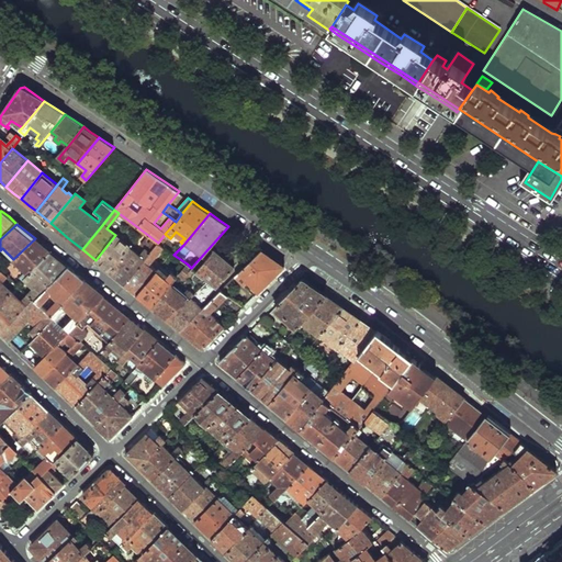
[(102,266),(110,272),(130,247),(115,235),(96,260),(102,266)]
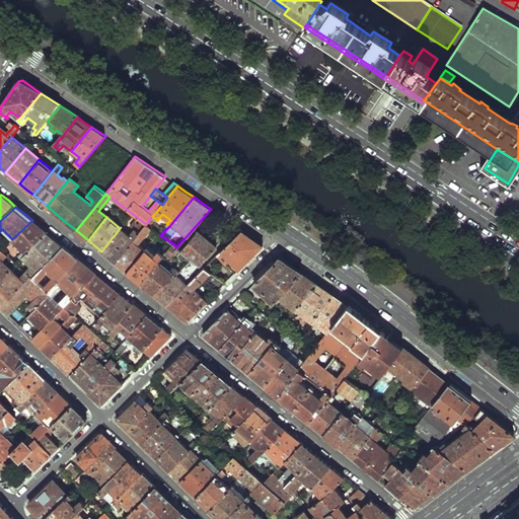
[(12,239),(24,250),(19,254),(22,258),(47,232),(39,226),(32,220),(12,239)]
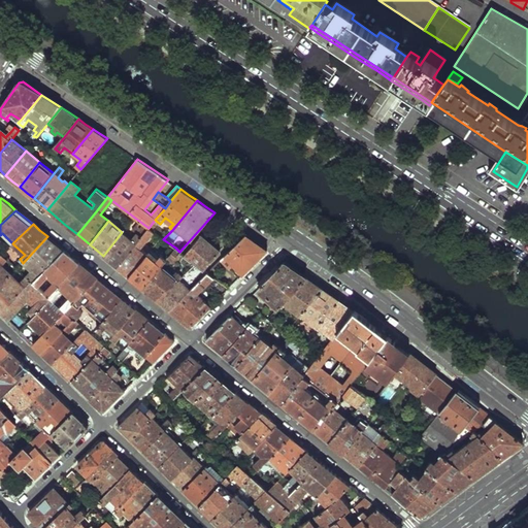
[(122,271),(129,276),(146,255),(140,249),(153,232),(149,228),(141,236),(117,267),(122,271)]
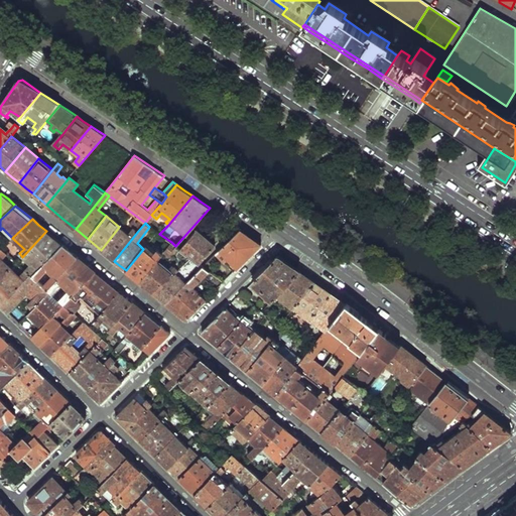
[(222,235),(229,240),(240,229),(233,224),(222,235)]
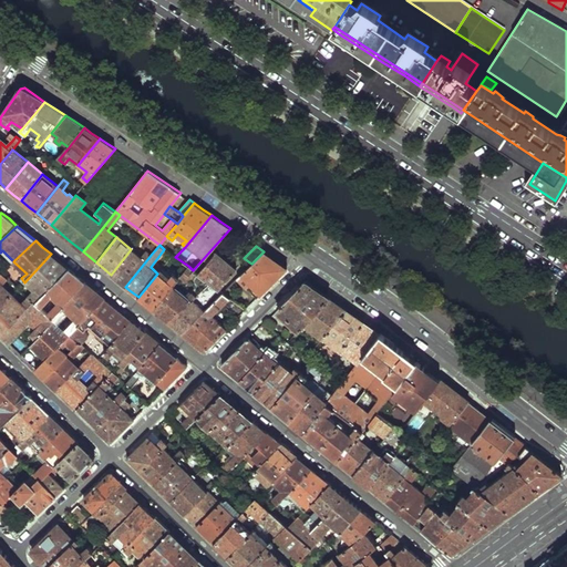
[(119,280),(125,287),(152,254),(146,249),(141,256),(134,251),(131,249),(111,275),(119,280)]
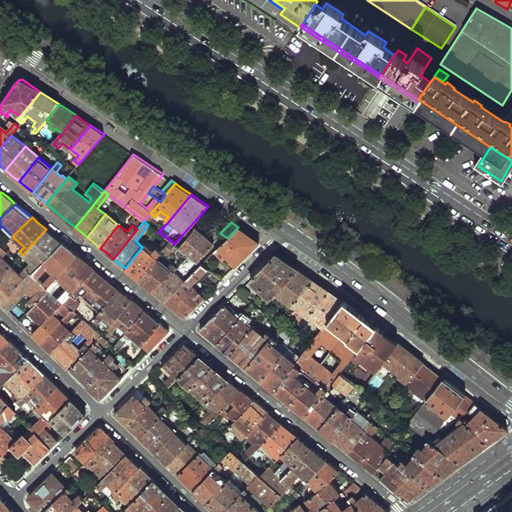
[(178,247),(189,255),(198,261),(214,243),(196,227),(178,247)]
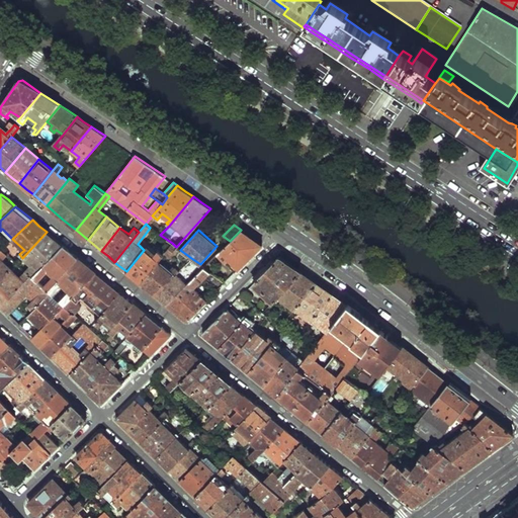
[(224,254),(239,269),(263,245),(250,236),(241,230),(230,241),(219,252),(221,255),(224,254)]
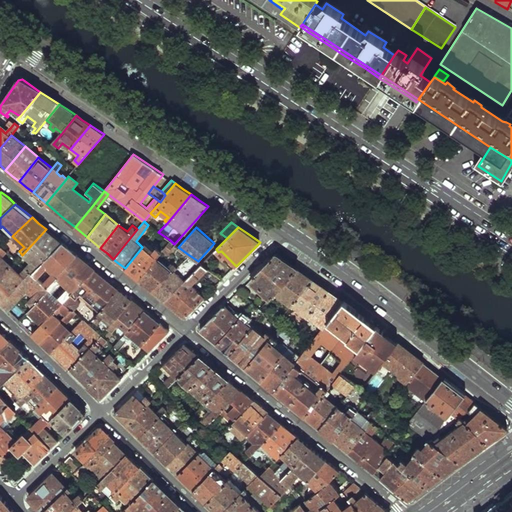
[(22,255),(31,263),(26,268),(30,271),(32,273),(62,242),(55,236),(46,229),(22,255)]
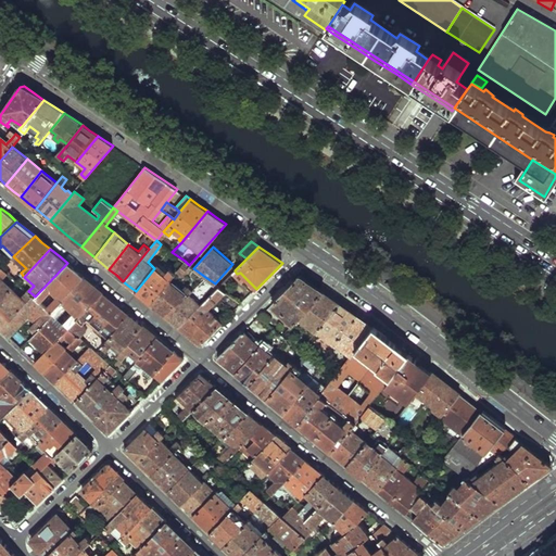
[(156,308),(166,316),(205,277),(193,268),(189,265),(185,261),(175,273),(181,278),(184,275),(193,281),(182,292),(169,279),(150,303),(156,308)]
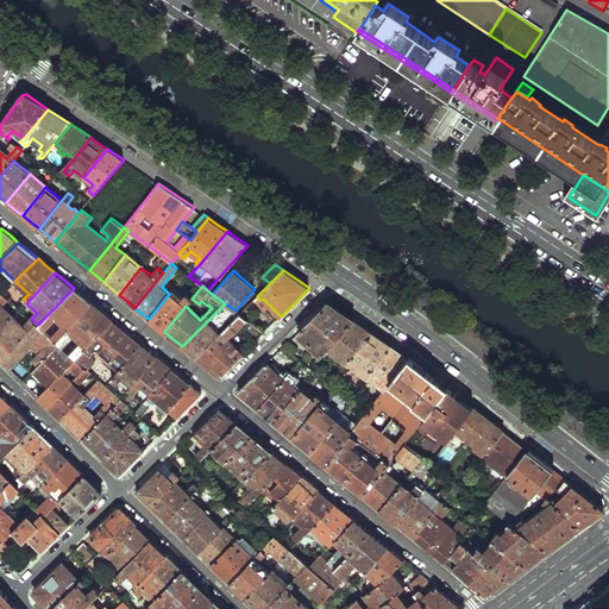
[(38,325),(44,330),(55,318),(62,325),(51,337),(57,341),(93,303),(83,295),(74,288),(38,325)]
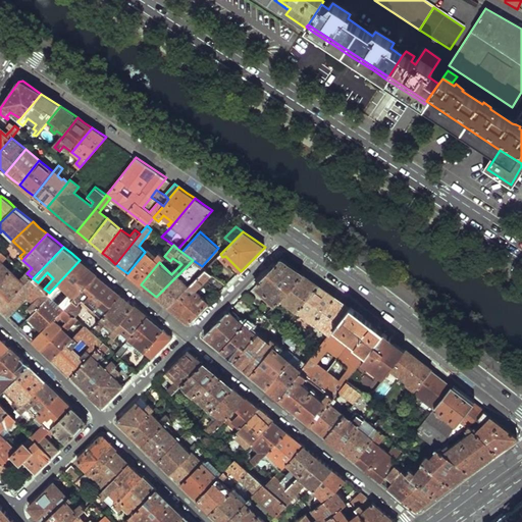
[(0,281),(11,270),(12,269),(9,267),(7,269),(0,263),(6,256),(2,252),(0,253),(0,281)]
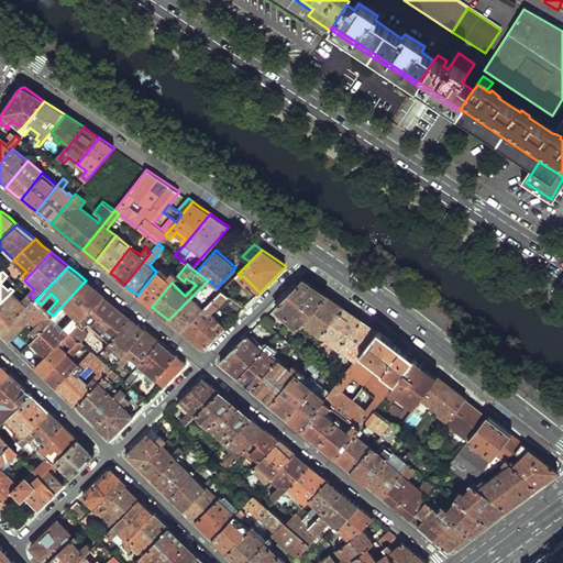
[(143,300),(152,307),(172,283),(177,276),(173,273),(167,279),(156,272),(138,295),(143,300)]
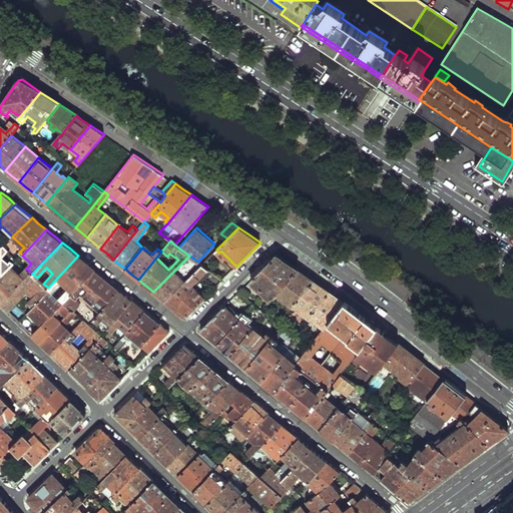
[(216,249),(214,251),(232,270),(236,267),(221,251),(218,252),(216,249)]
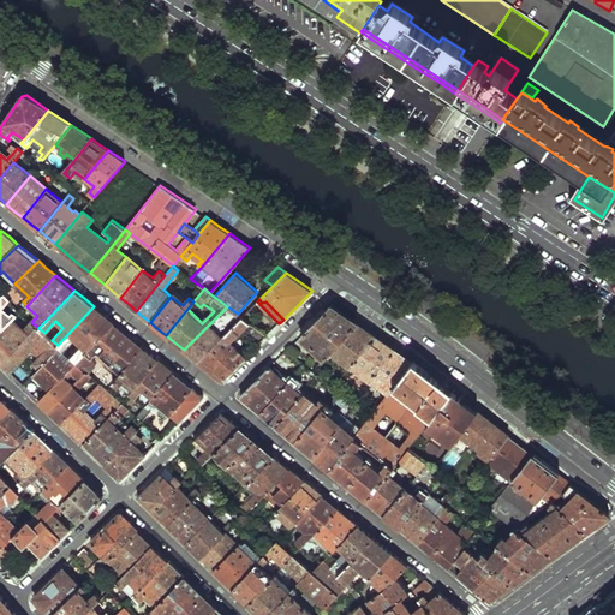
[(300,335),(322,354),(318,359),(320,362),(330,352),(358,322),(342,312),(332,305),(300,335)]
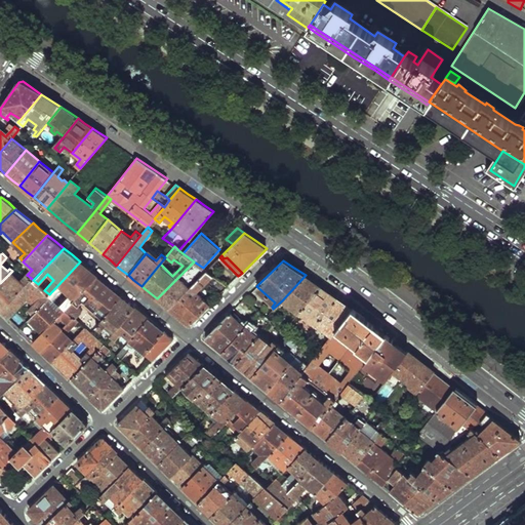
[(63,288),(70,295),(61,305),(62,306),(66,309),(71,304),(76,297),(97,276),(88,269),(80,261),(49,294),(51,295),(52,297),(63,288)]
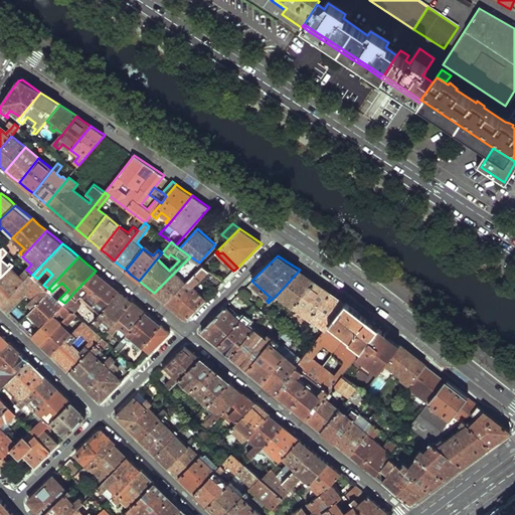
[(161,299),(165,303),(186,282),(179,276),(187,269),(189,272),(199,263),(190,256),(154,293),(161,299)]
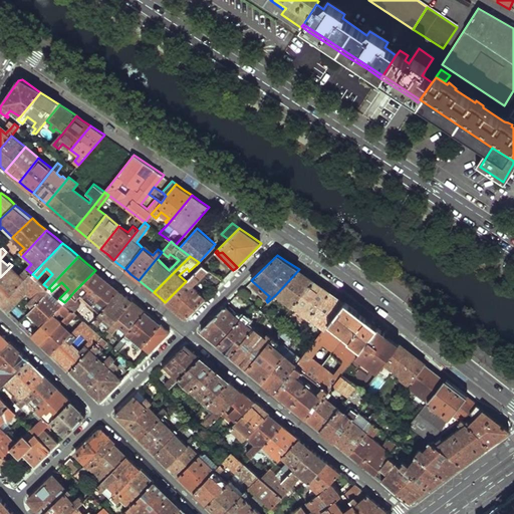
[(177,311),(185,318),(206,297),(193,285),(203,275),(215,288),(223,280),(202,265),(186,281),(165,302),(177,311)]
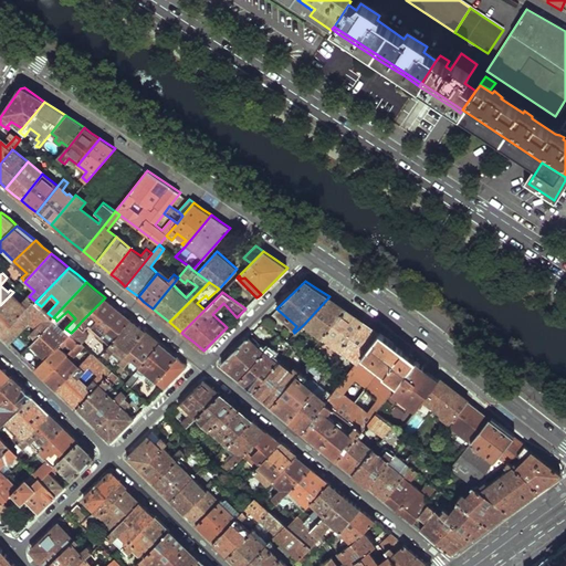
[(0,334),(1,335),(33,300),(29,296),(22,303),(12,293),(0,305),(0,334)]
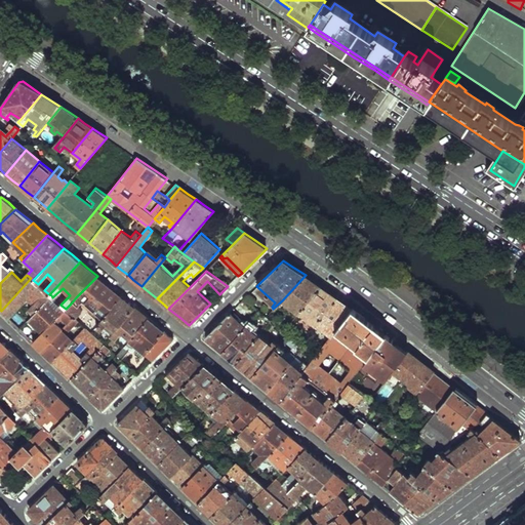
[(287,298),(300,311),(321,287),(313,280),(306,275),(282,300),(284,303),(287,298)]
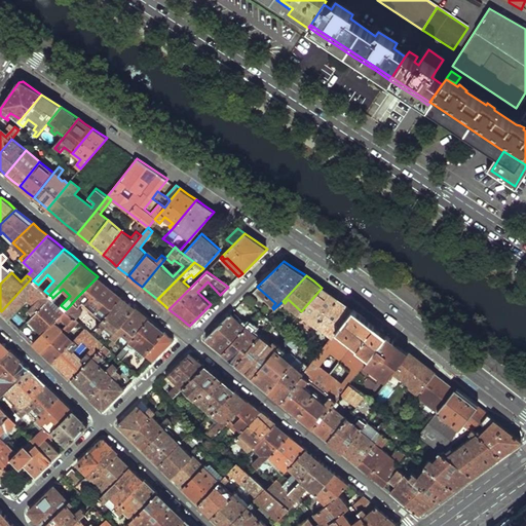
[(87,308),(100,320),(122,297),(111,288),(98,276),(76,298),(87,308)]
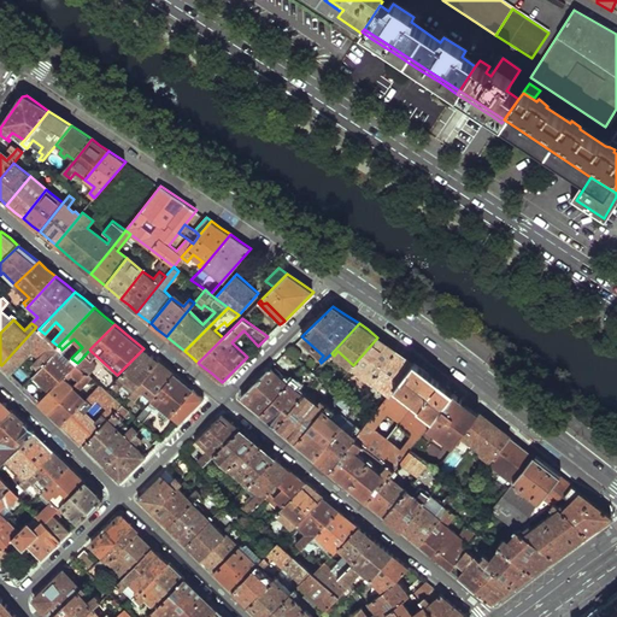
[(1,365),(11,375),(27,360),(23,358),(34,348),(41,354),(31,364),(35,368),(37,370),(60,347),(58,346),(52,341),(45,334),(39,329),(36,327),(1,365)]
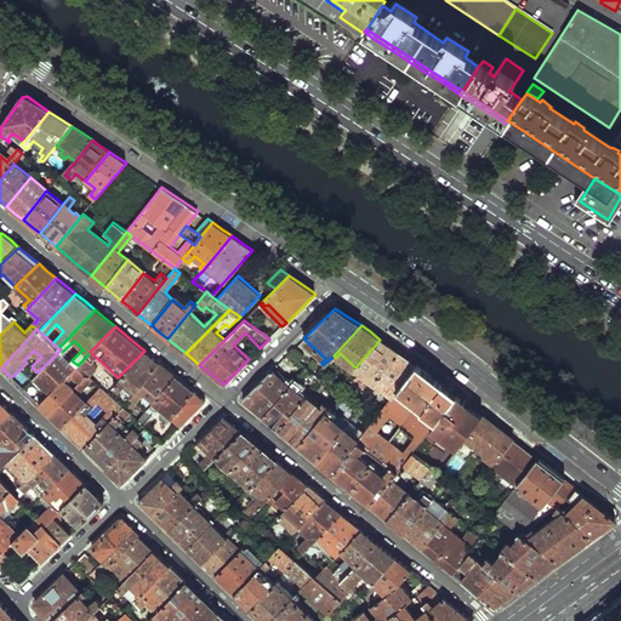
[(359,369),(374,382),(398,352),(387,345),(380,340),(355,368),(353,371),(355,374),(359,369)]
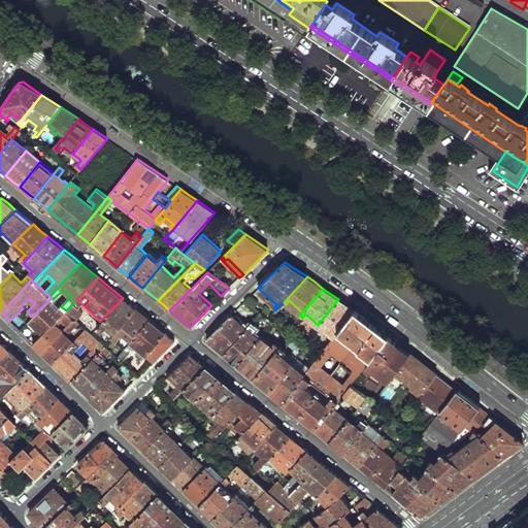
[(33,343),(43,333),(66,310),(62,307),(57,312),(50,306),(55,300),(53,299),(52,297),(32,317),(29,320),(40,331),(38,334),(31,341),(33,343)]
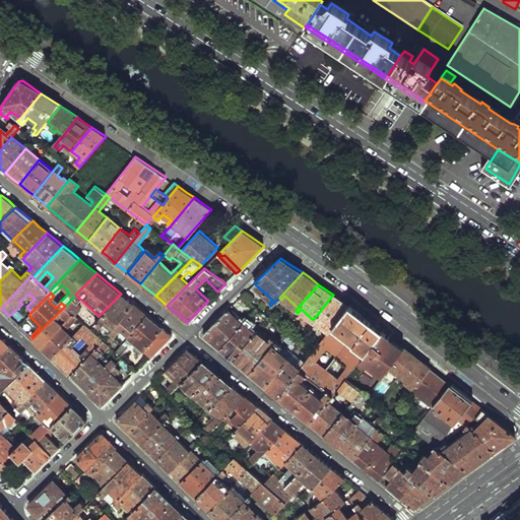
[(92,323),(99,328),(105,322),(113,329),(134,305),(127,299),(121,294),(99,316),(92,323)]
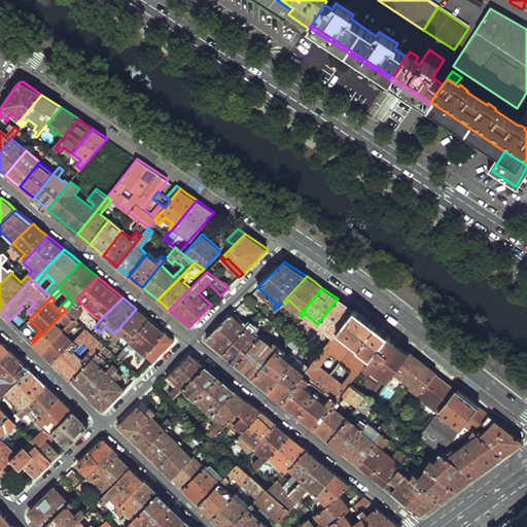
[(76,299),(71,305),(82,315),(88,309),(76,299)]
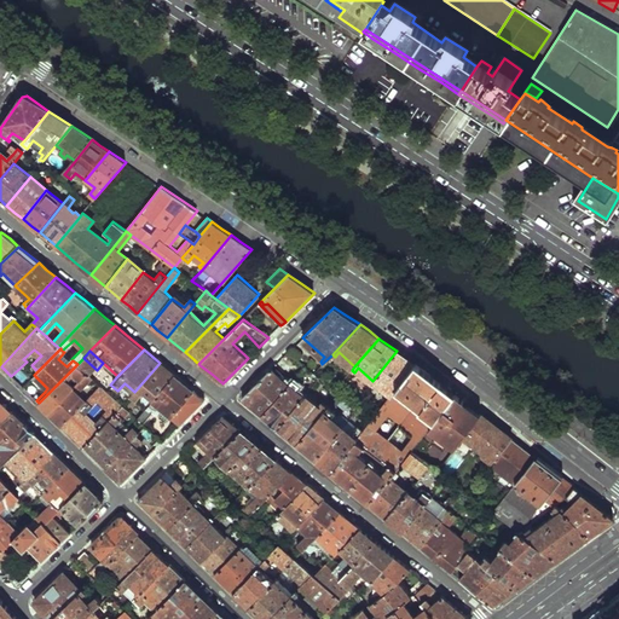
[(377,382),(392,394),(397,389),(416,364),(405,357),(397,351),(372,381),(370,385),(374,387),(377,382)]
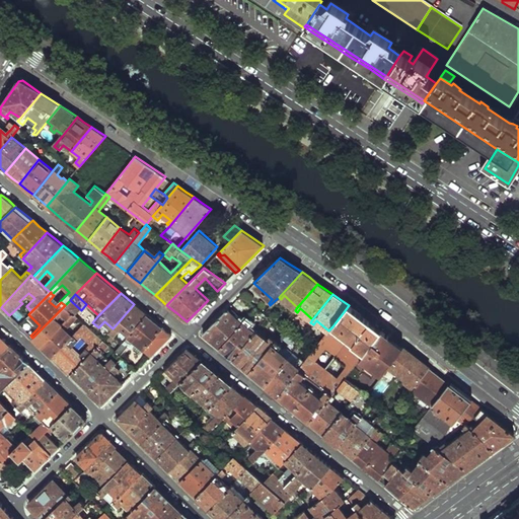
[(65,305),(73,313),(75,315),(81,310),(70,300),(65,305)]
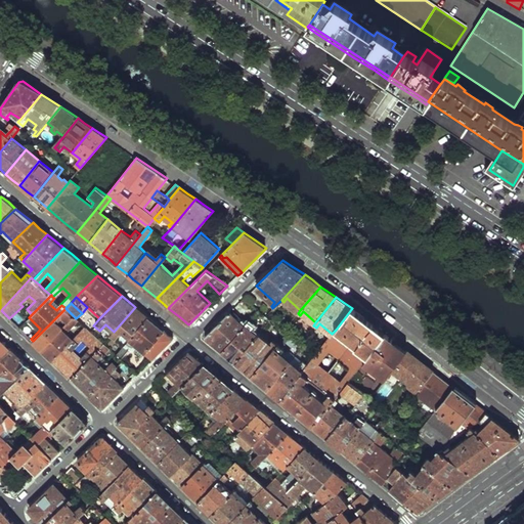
[(122,332),(129,339),(147,317),(141,312),(135,307),(114,332),(110,336),(112,338),(114,335),(116,338),(122,332)]
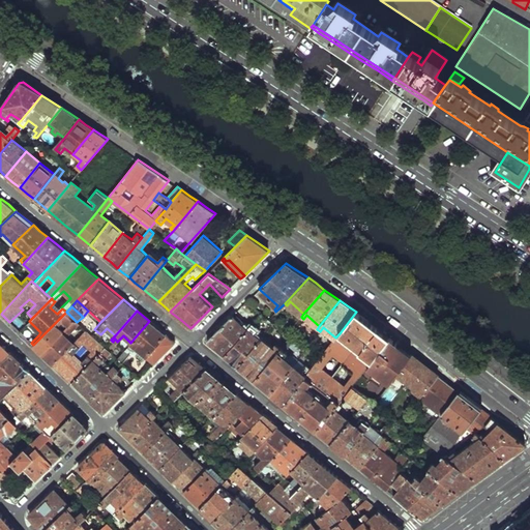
[(37,349),(42,354),(64,331),(59,326),(63,322),(68,327),(75,320),(66,312),(43,334),(33,345),(37,349)]
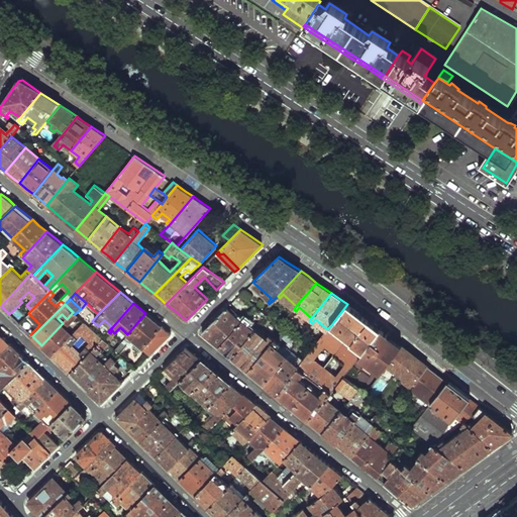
[(331,325),(347,338),(352,341),(351,343),(363,352),(381,330),(360,315),(347,304),(331,325)]
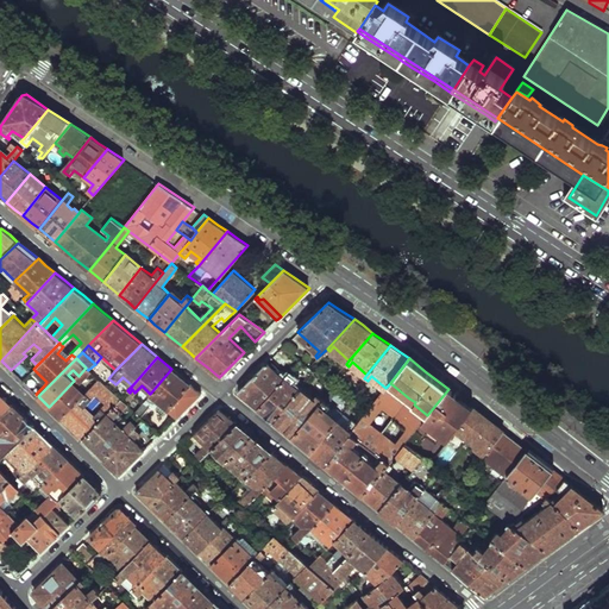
[(246,400),(257,408),(284,378),(268,362),(238,391),(238,394),(246,400)]
